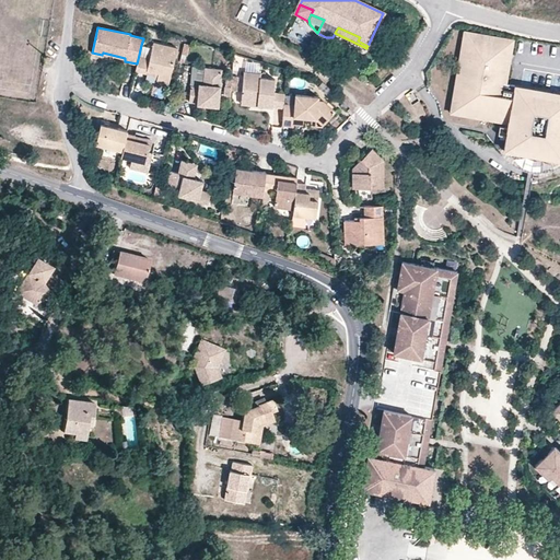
[(508,83),(515,38),(464,30),(450,114),(508,124),(509,119),(454,111),(467,35),(511,42),(503,82),(508,83)]
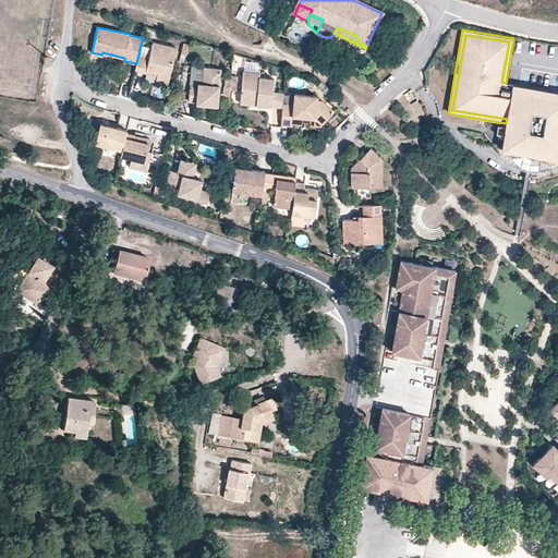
[(557,97),(556,99),(553,95),(512,87),(512,84),(506,83),(501,82),(509,41),(465,35),(452,110),(507,119),(506,123),(505,126),(498,125),(496,133),(504,134),(501,149),(557,158),(557,97)]
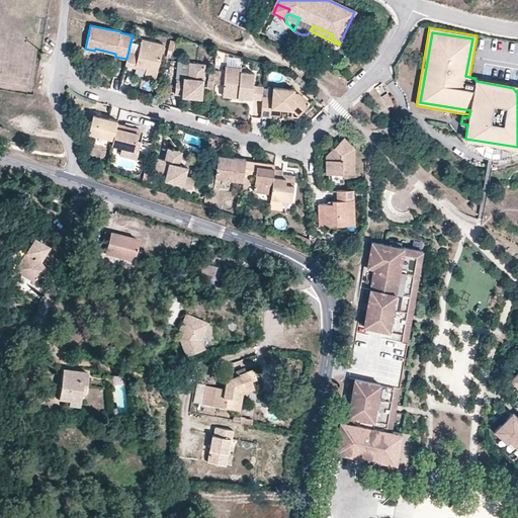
[(158,73),(164,45),(142,38),(141,44),(139,53),(128,51),(126,59),(125,66),(135,68),(136,64),(147,67),(146,70),(158,73)]
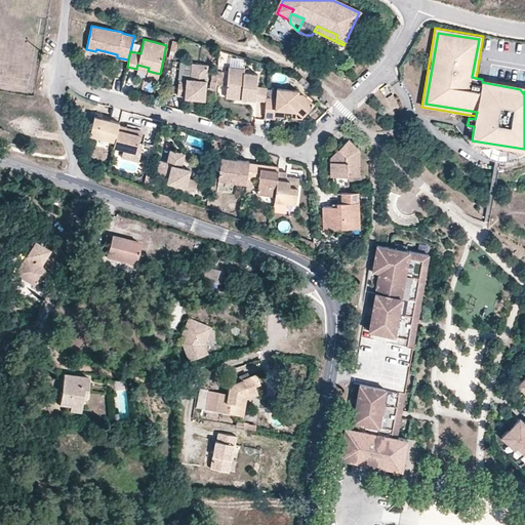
[(140,53),(143,44),(132,42),(130,51),(140,53)]
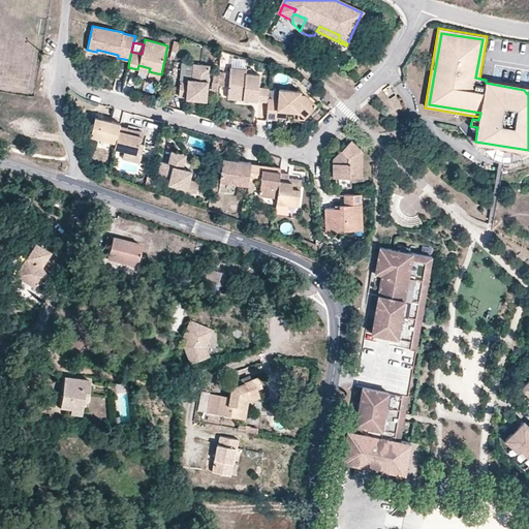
[(192,80),(193,64),(182,63),(181,81),(188,81),(188,79),(192,80)]
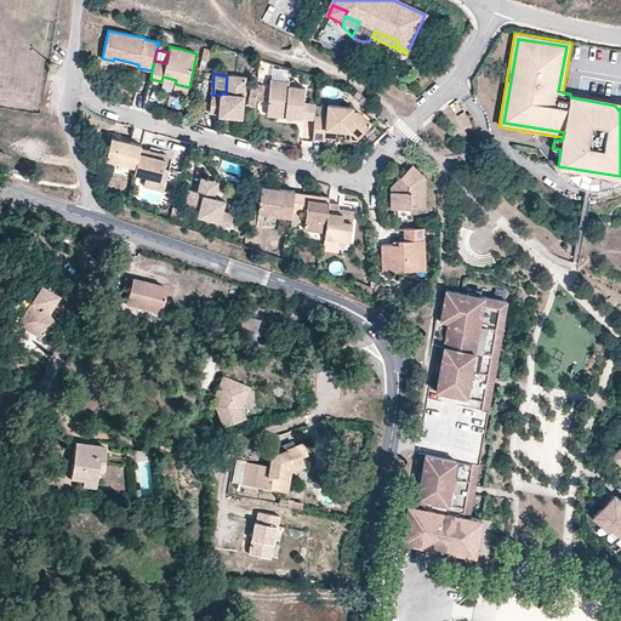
[(243,118),(246,77),(227,75),(226,93),(221,92),(221,95),(212,95),(210,114),(220,114),(218,115),(243,118)]
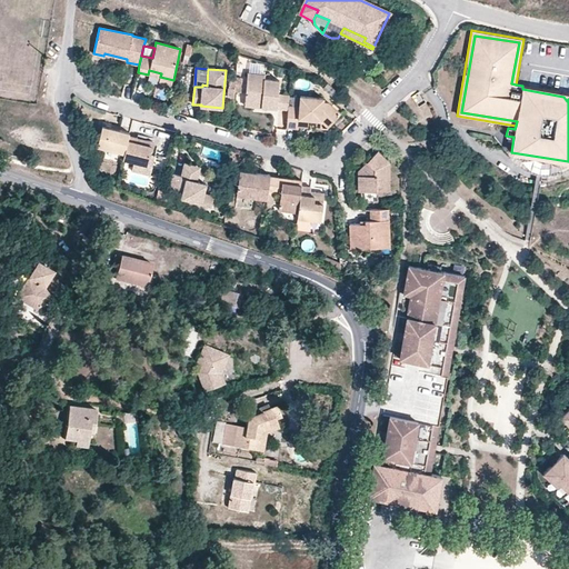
[(278,93),(279,80),(265,79),(266,73),(247,72),(245,100),(263,101),(262,107),(288,109),(288,106),(289,95),(278,93)]
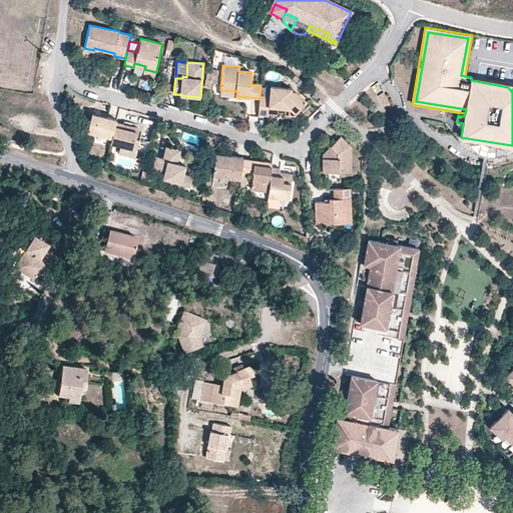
[(512,83),(471,77),(471,80),(508,87),(511,91),(512,89),(512,83)]
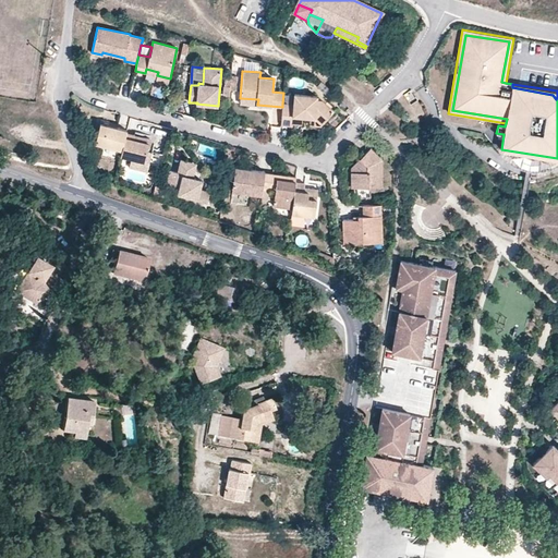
[(335,110),(323,99),(318,99),(318,96),(294,94),(293,105),(282,104),(282,107),(281,125),(292,126),(293,124),(302,124),(302,117),(316,118),(316,120),(322,124),(335,110)]
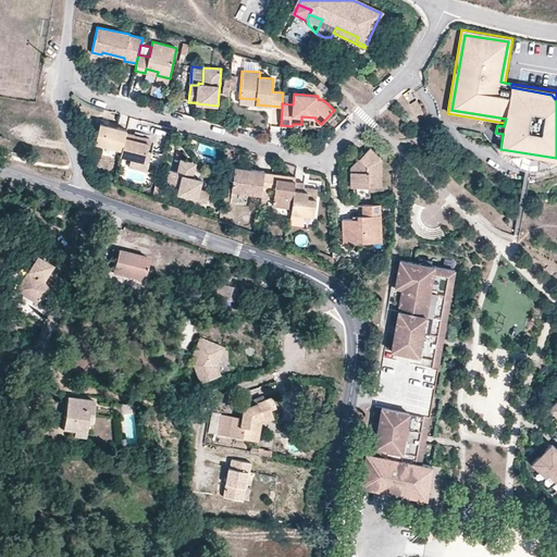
[(126,133),(127,131),(100,123),(95,143),(122,150),(126,133)]
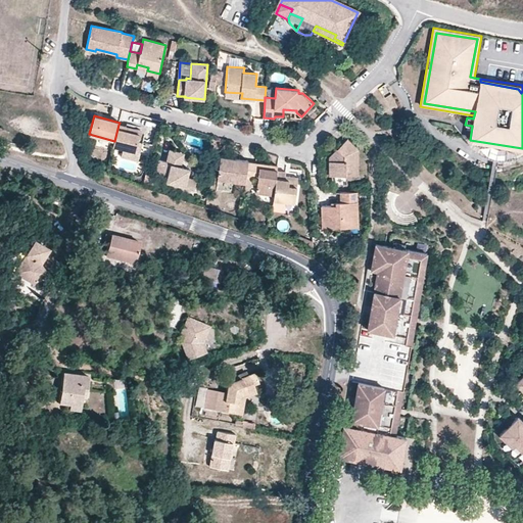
[(138,142),(140,134),(129,131),(130,127),(119,125),(114,141),(113,146),(124,148),(136,151),(138,142)]
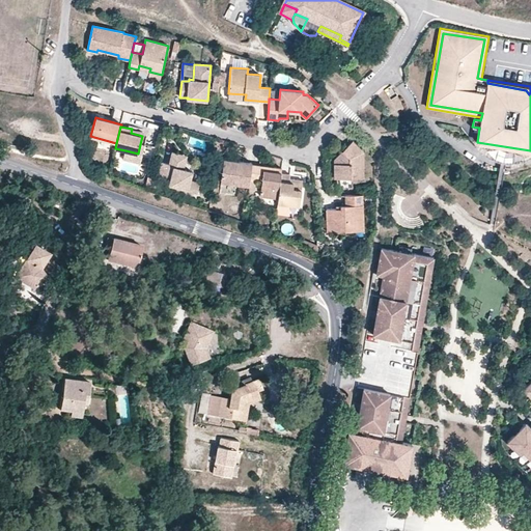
[(364,177),(363,150),(353,140),(334,159),(335,178),(364,177)]
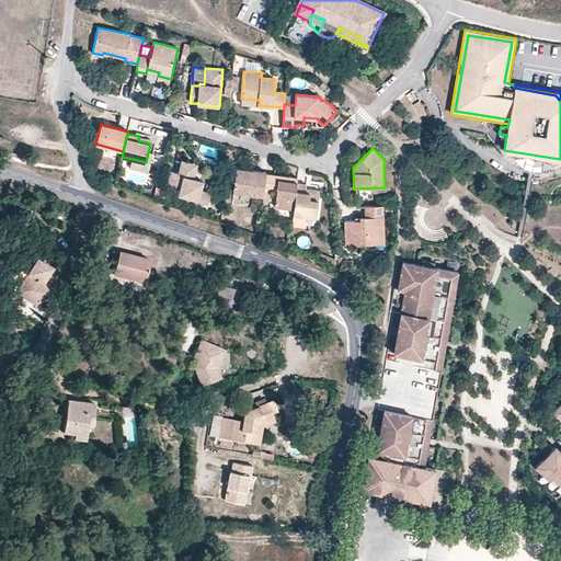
[(556,168),(560,164),(560,159),(504,150),(501,150),(512,162),(519,167),(535,171),(547,171),(556,168)]
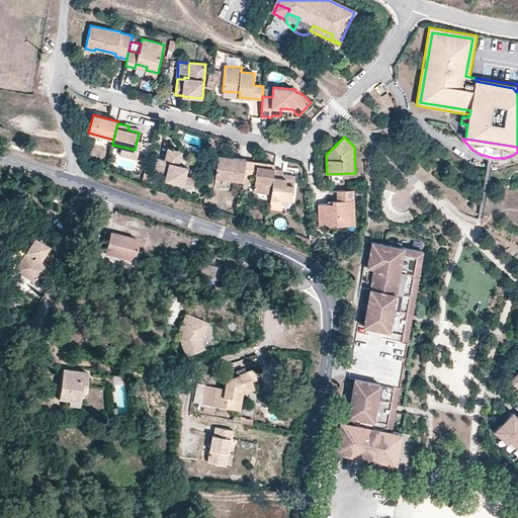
[(137,159),(141,142),(137,141),(135,150),(122,147),(120,155),(137,159)]
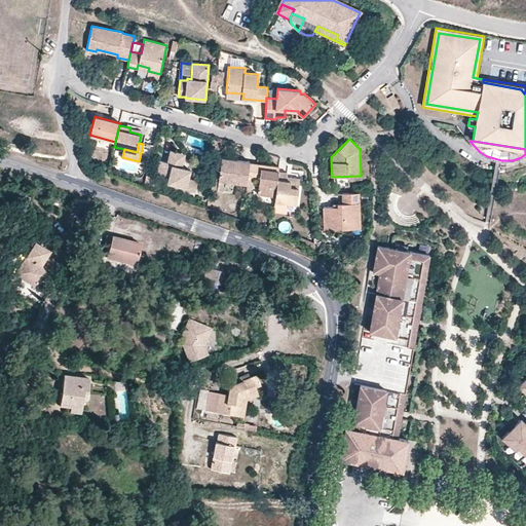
[(188,178),(190,170),(182,167),(186,153),(170,149),(166,161),(160,160),(156,176),(164,178),(165,175),(171,176),(168,181),(171,184),(175,185),(185,187),(195,190),(198,180),(188,178)]
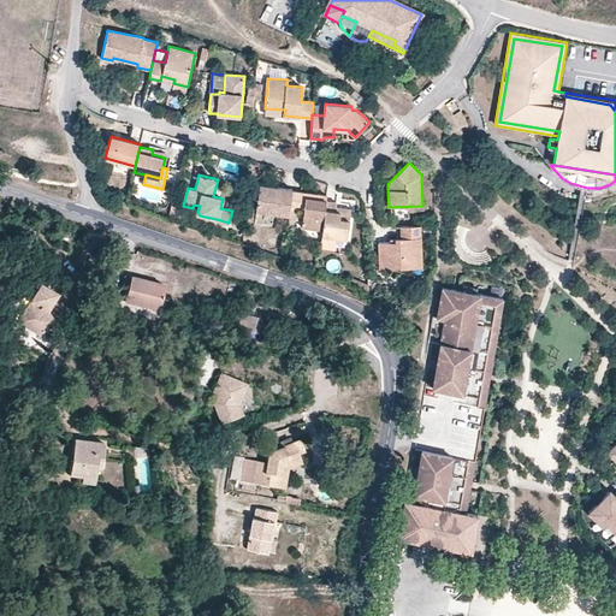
[(292,190),(292,189),(260,185),(256,212),(289,215),(290,208),(292,190)]
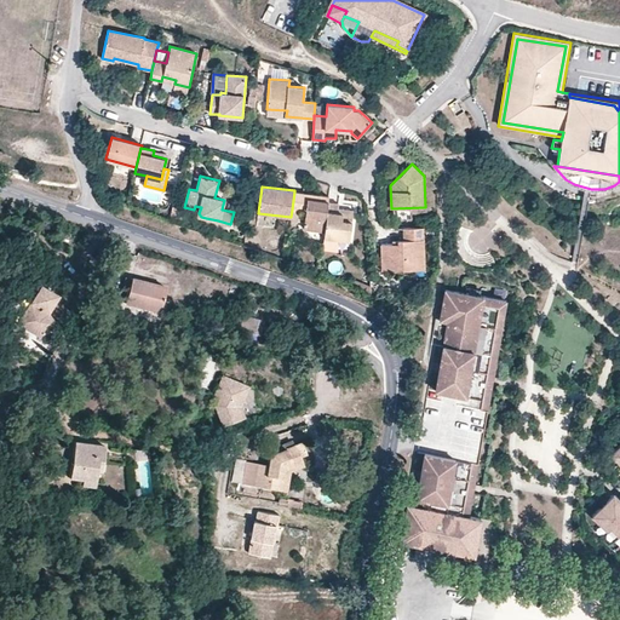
[(308,197),(308,193),(294,191),(292,210),(302,211),(306,212),(308,197)]
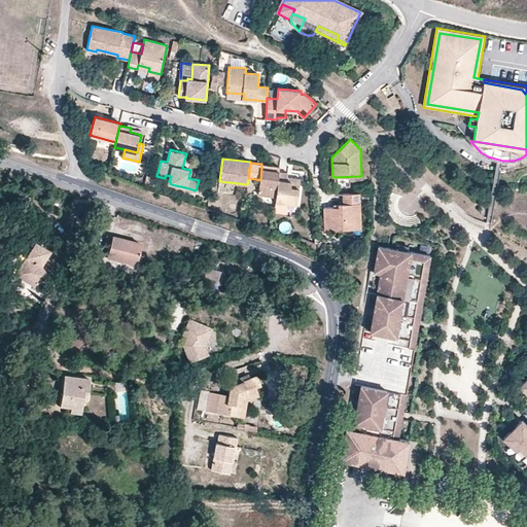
[(279,172),(279,170),(261,168),(260,180),(258,195),(276,197),(279,172)]
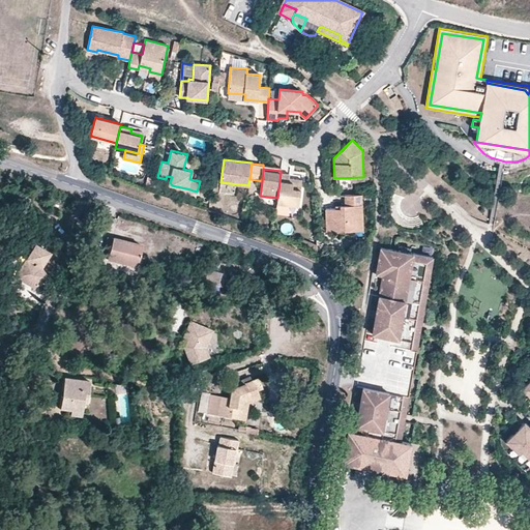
[(299,205),(302,179),(289,178),(290,174),(281,173),(277,198),(275,214),(289,215),(290,204),(299,205)]
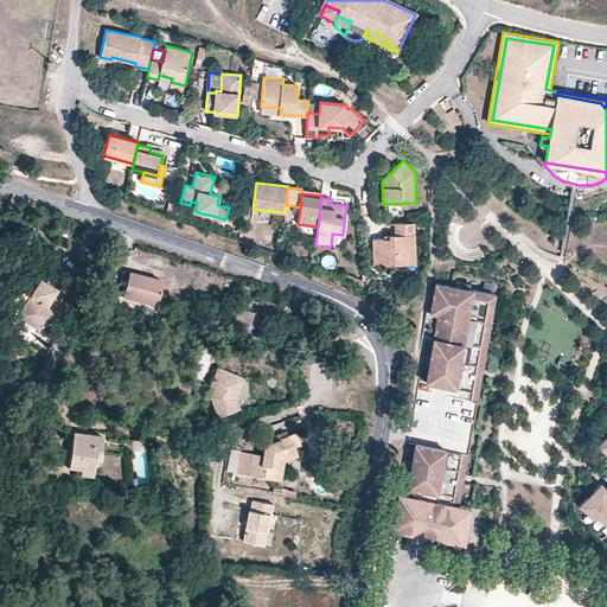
[(294,218),(295,206),(286,205),(285,212),(283,227),(289,227),(291,217),(294,218)]
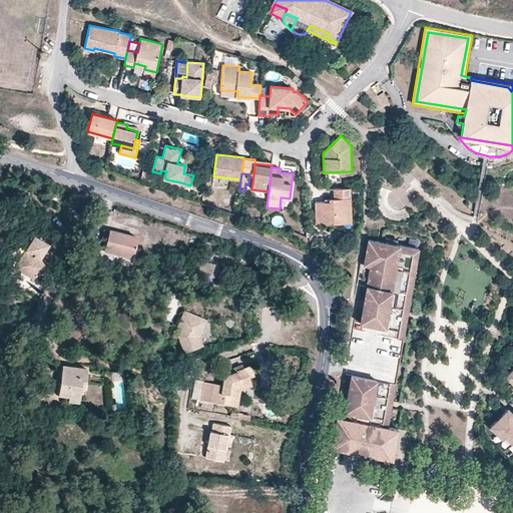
[(179,190),(180,182),(170,180),(168,187),(179,190)]
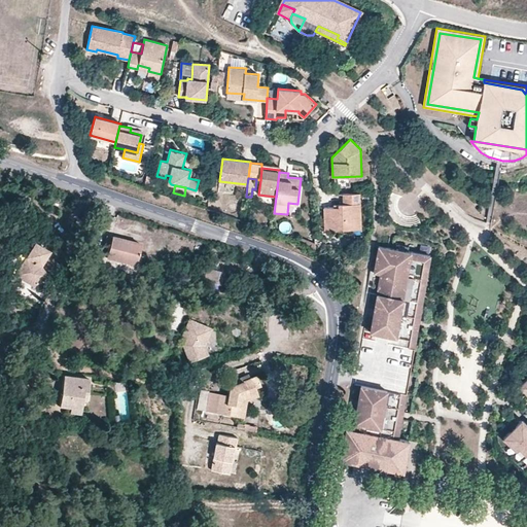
[(361,220),(360,192),(342,194),(343,204),(338,204),(338,207),(334,207),(324,207),(325,231),(353,230),(352,220),(361,220)]
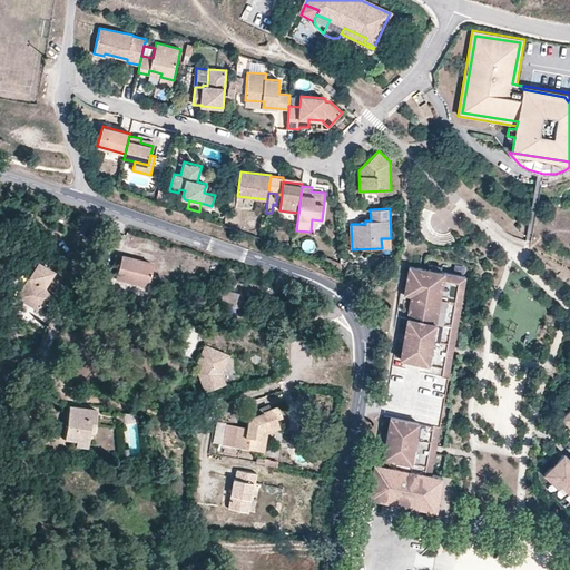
[(439,223),(436,231),(448,234),(450,226),(439,223)]
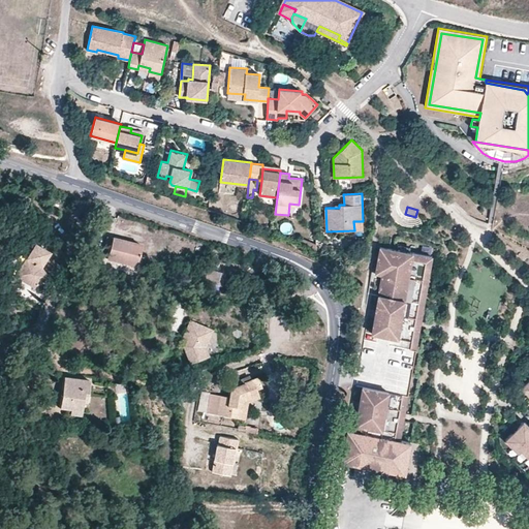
[(363,229),(363,221),(353,221),(354,230),(363,229)]
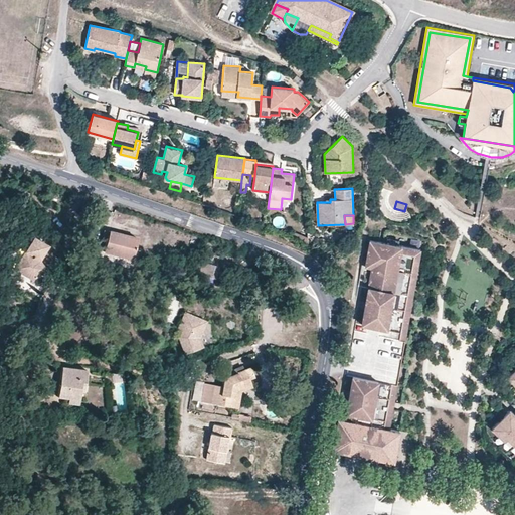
[(131,255),(136,235),(108,228),(106,236),(103,248),(131,255)]
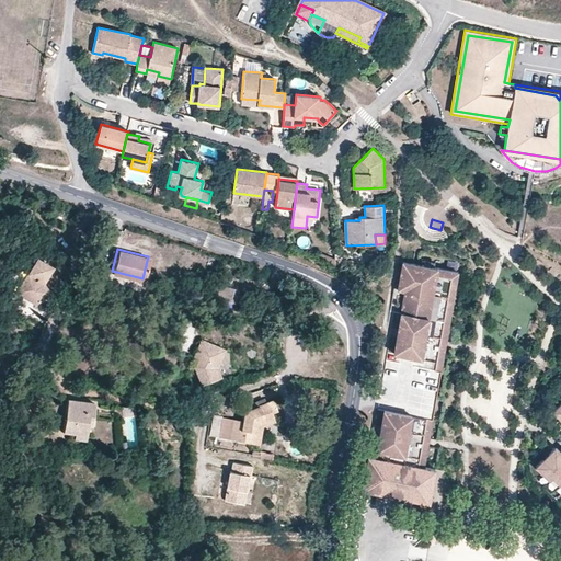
[(336,259),(320,252),(318,259),(336,265),(336,259)]
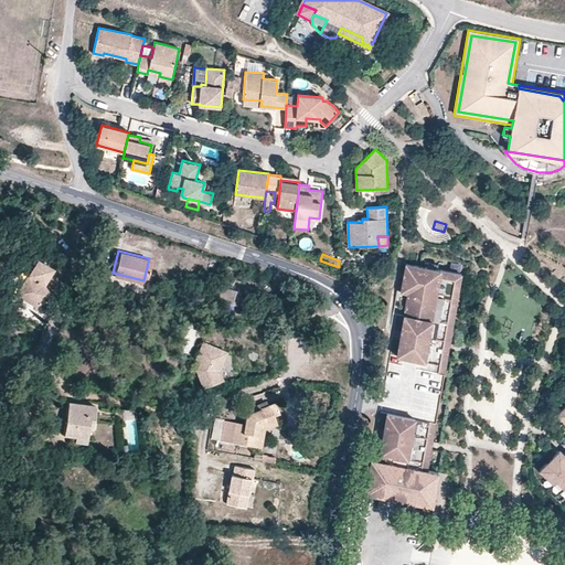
[(53,297),(44,287),(53,268),(34,258),(16,296),(38,309),(53,297)]
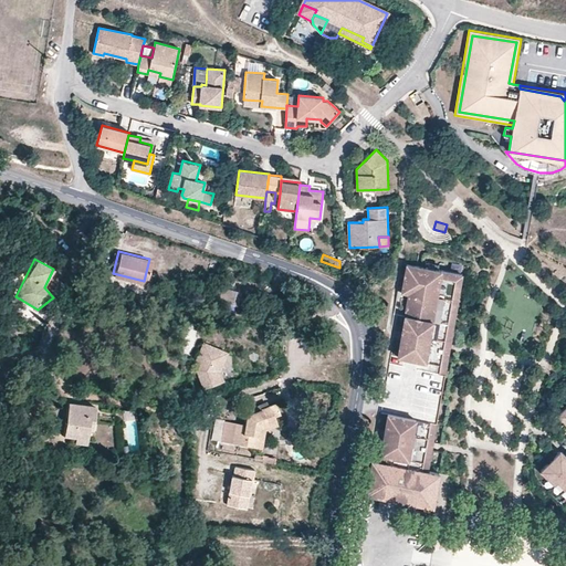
[(465,273),(406,261),(400,289),(409,291),(397,352),(449,362),(465,273)]
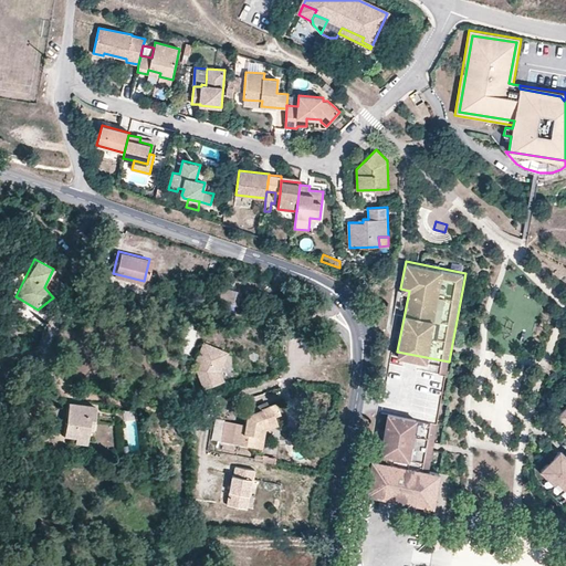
[(238,306),(241,292),(218,286),(212,304),(222,307),(224,303),(238,306)]
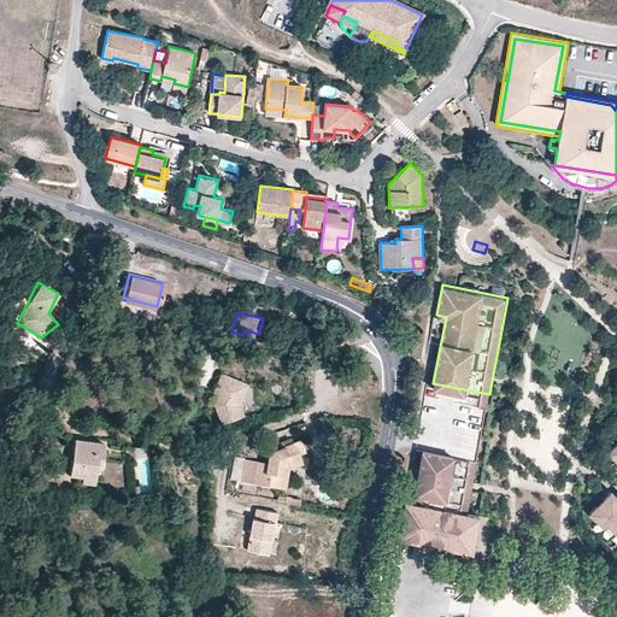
[(239,405),(247,385),(221,372),(212,393),(216,395),(212,404),(221,424),(242,415),(239,405)]
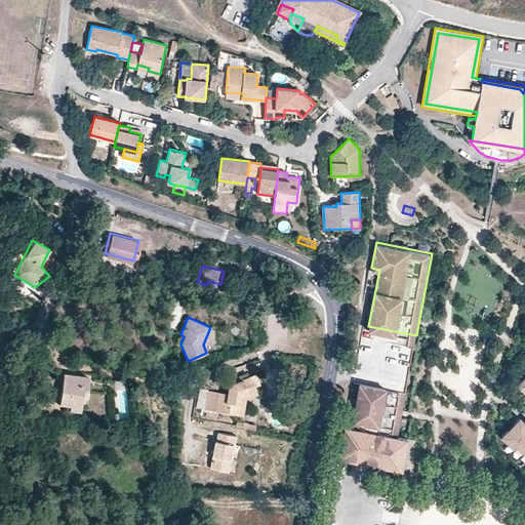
[(83,399),(86,376),(62,373),(57,404),(68,405),(79,407),(80,399),(83,399)]
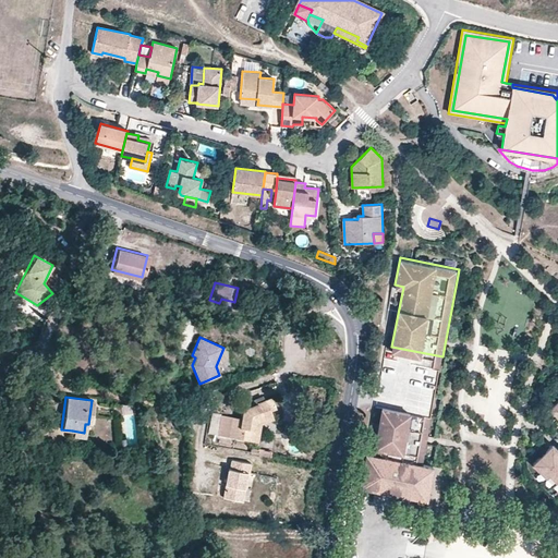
[(255,431),(256,421),(271,415),(270,411),(276,409),(271,398),(264,400),(256,403),(247,407),(242,409),(241,419),(222,415),(219,436),(255,441),(257,432),(255,431)]
